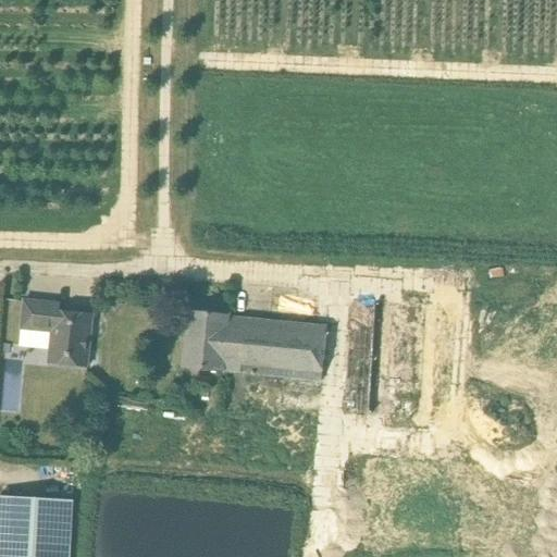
[(57,305),(41,302),(24,301),(22,330),(52,333),(49,363),(87,368),(90,337),(93,316),(56,312),(57,305)]
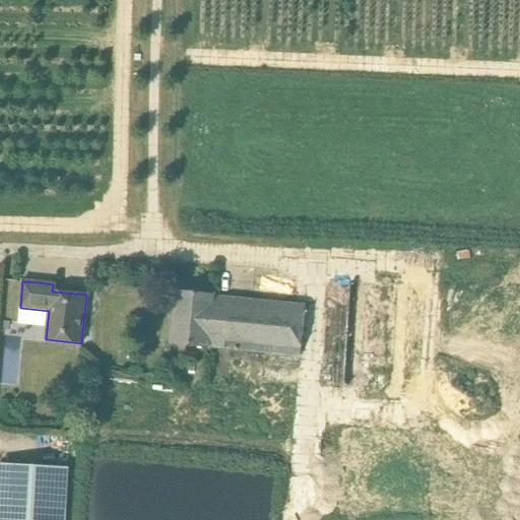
[(347,287),(346,337),(397,339),(399,289),(347,287)]
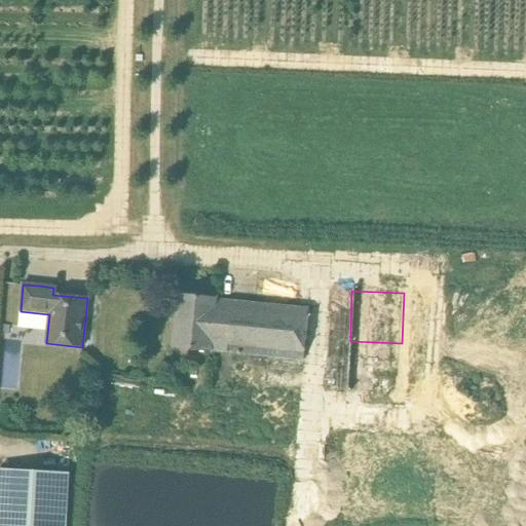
[(217,300),(217,299),(179,295),(173,348),(212,352),(212,350),(304,360),(309,309),(217,300)]
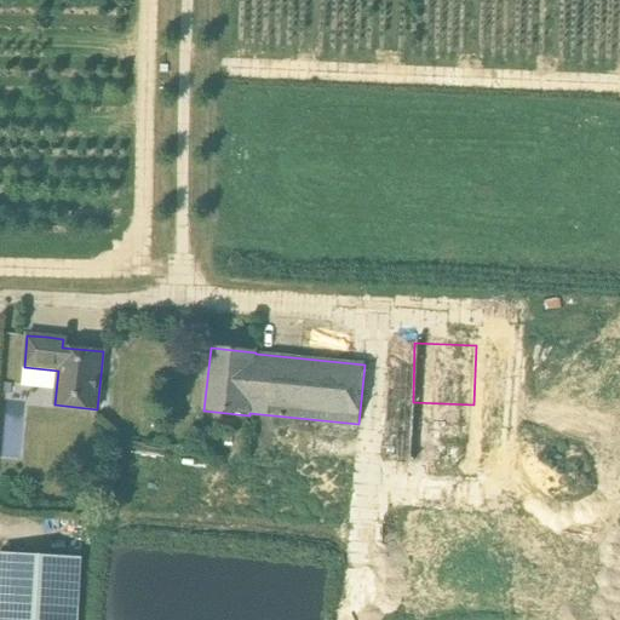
[(11,395),(12,384),(3,383),(1,394),(11,395)]
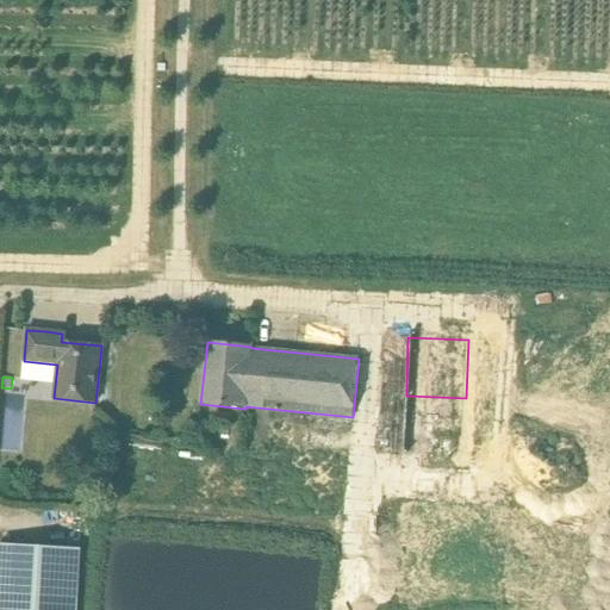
[(406,396),(405,454),(439,454),(439,441),(465,441),(466,398),(406,396)]
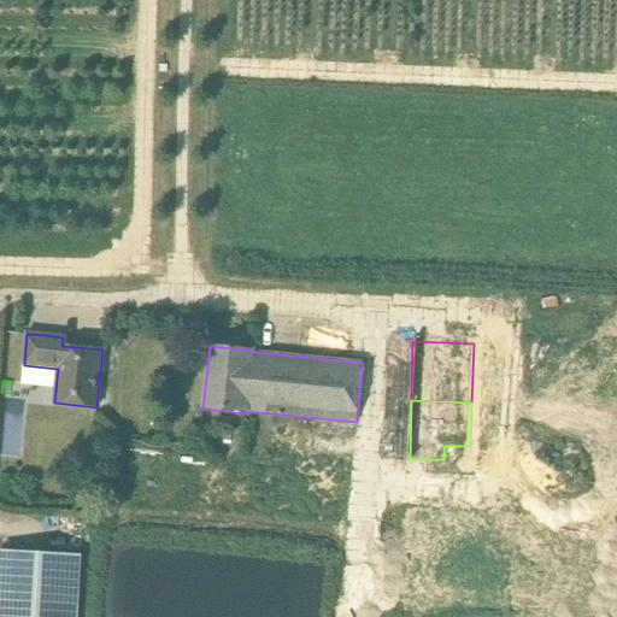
[(78,616),(82,554),(0,550),(0,616),(78,616)]
